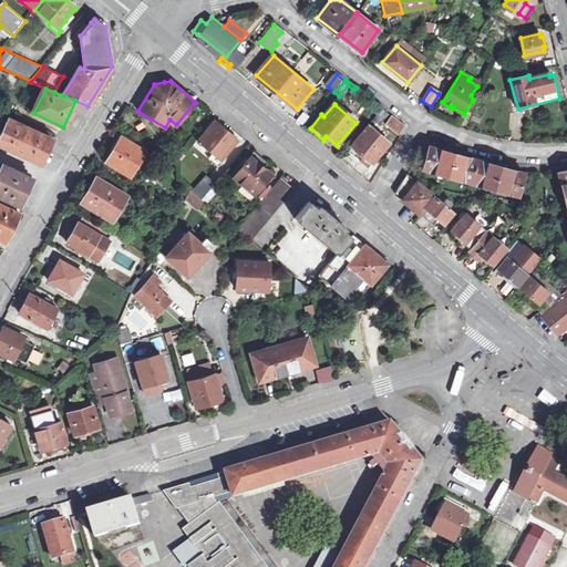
[(52,138),(9,119),(0,140),(0,144),(41,164),(52,138)]
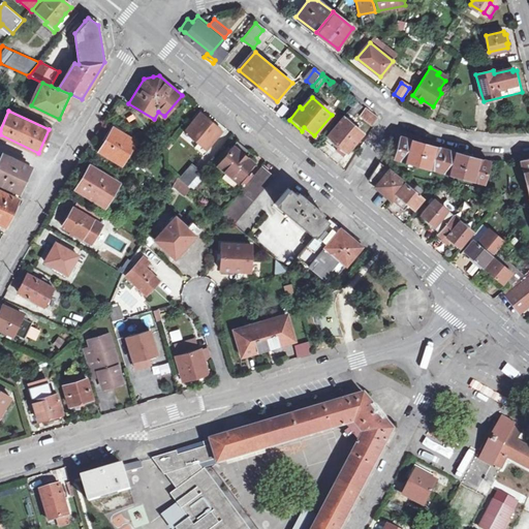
[(377,120),(366,111),(361,118),(371,127),(377,120)]
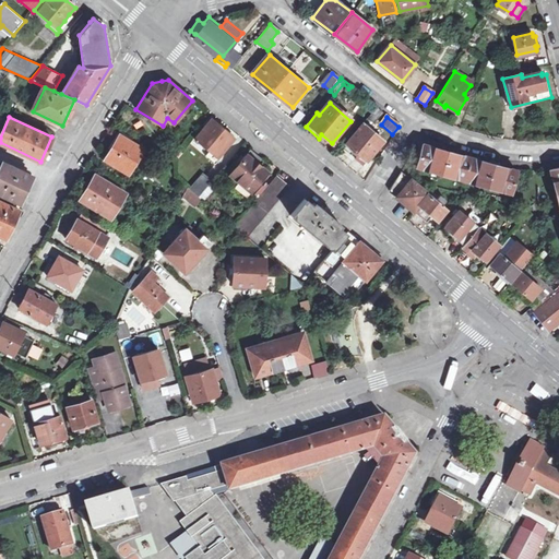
[(234,138),(212,119),(197,139),(218,155),(234,138)]
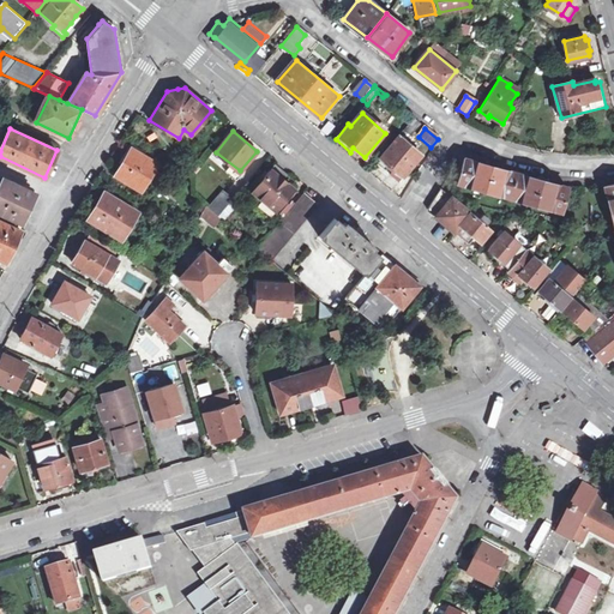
[(421,156),(398,137),(380,158),(404,178),(421,156)]
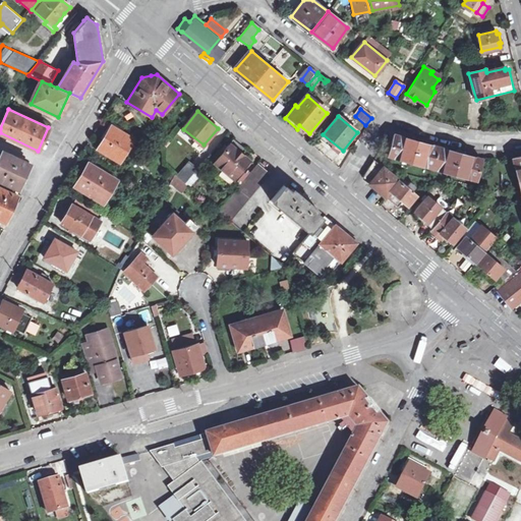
[(111,125),(97,150),(119,163),(133,139),(111,125)]
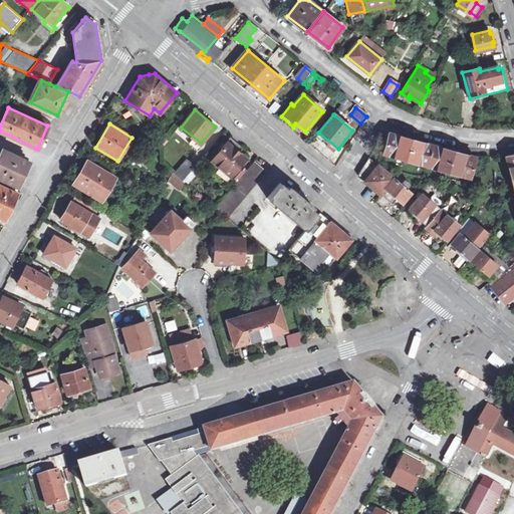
[(338,149),(318,133),(313,138),(334,154),(338,149)]
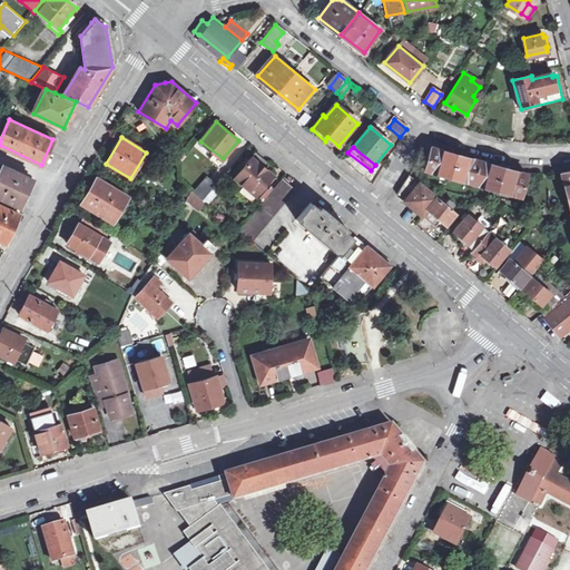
[(446,153),(431,149),(425,170),(522,196),(527,173),(503,167),(504,165),(497,163),(495,165),(453,155),(453,151),(448,150),(446,153)]
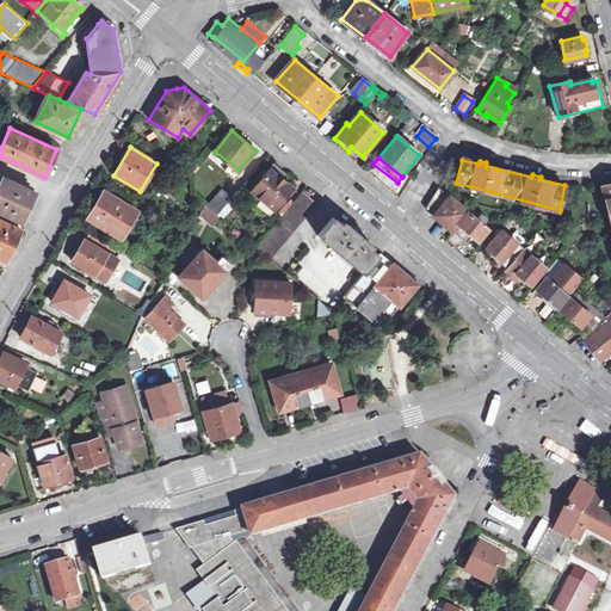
[(288,173),(275,162),(253,189),(276,208),(294,185),(284,177),(288,173)]
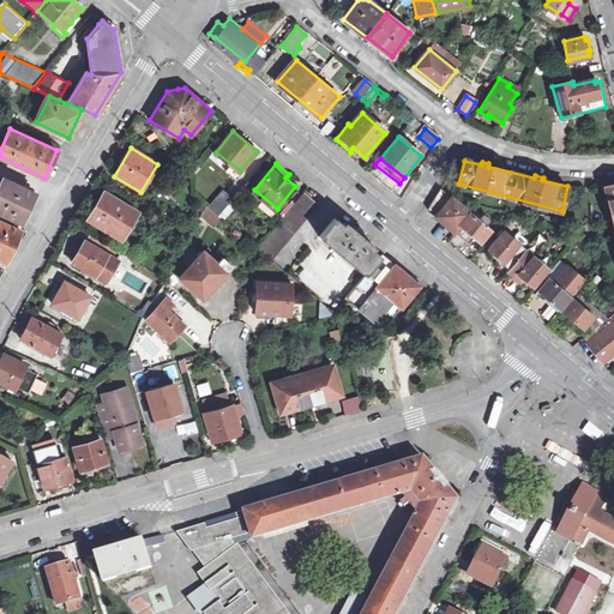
[(613,180),(602,182),(613,230),(613,180)]
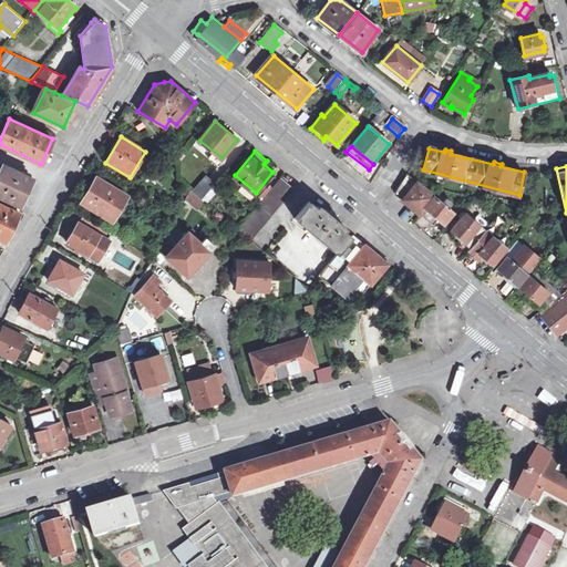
[(34,181),(8,168),(0,184),(0,196),(23,206),(34,181)]
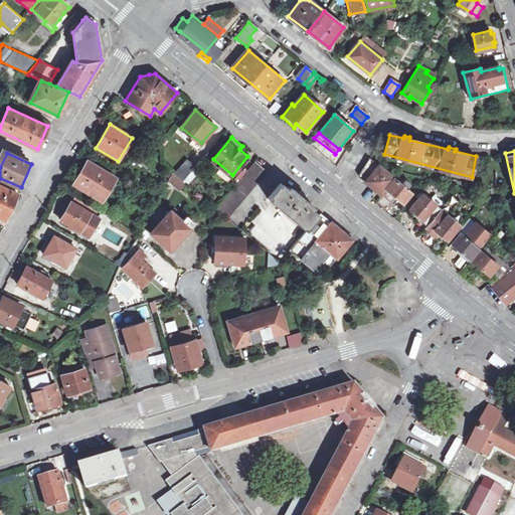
[(413,191),(394,174),(379,161),(378,162),(370,156),(360,173),(365,178),(364,179),(381,195),(383,194),(392,202),(396,197),(403,203),(413,191)]
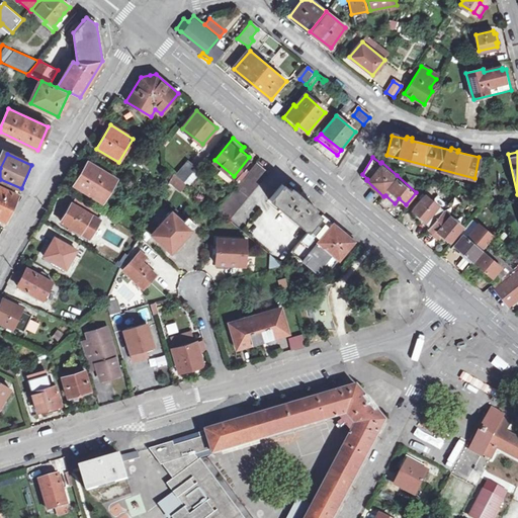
[(89,163),(75,184),(101,202),(115,180),(89,163)]
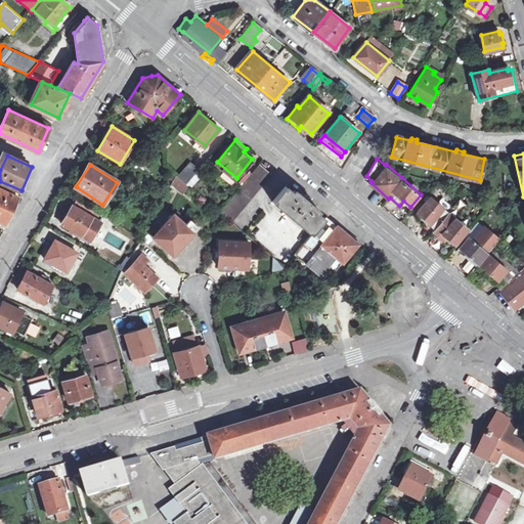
[(269,174),(259,165),(220,211),(231,220),(269,174)]
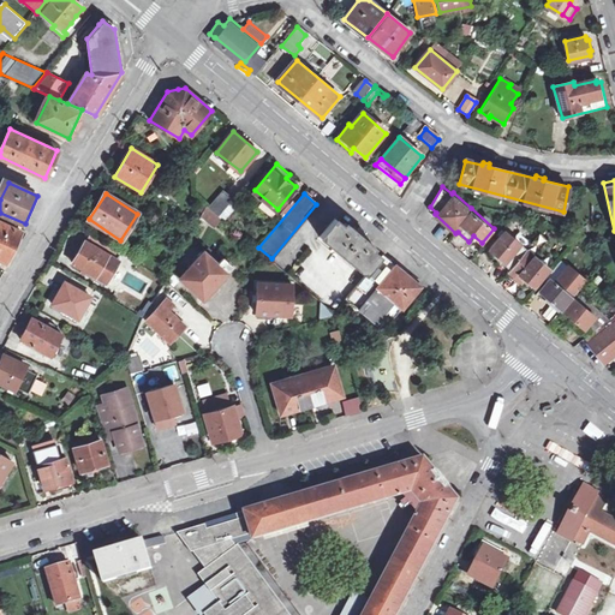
[(228,203),(220,196),(210,208),(219,214),(228,203)]
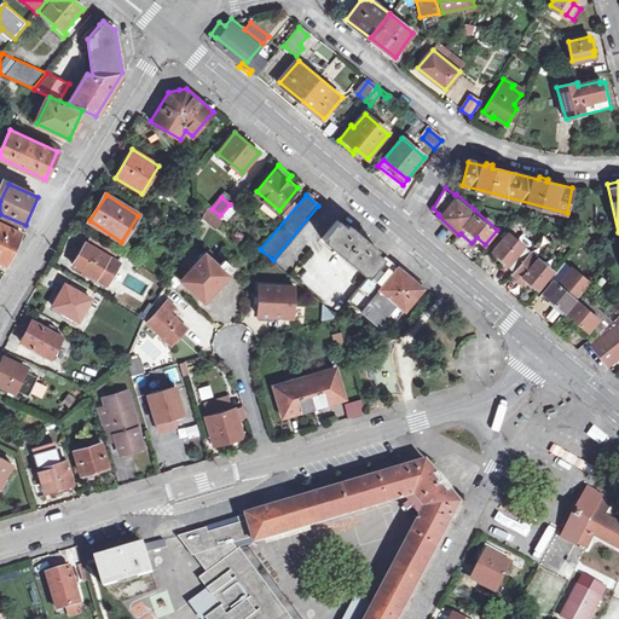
[(382,258),(336,220),(322,238),(366,277),(382,258)]
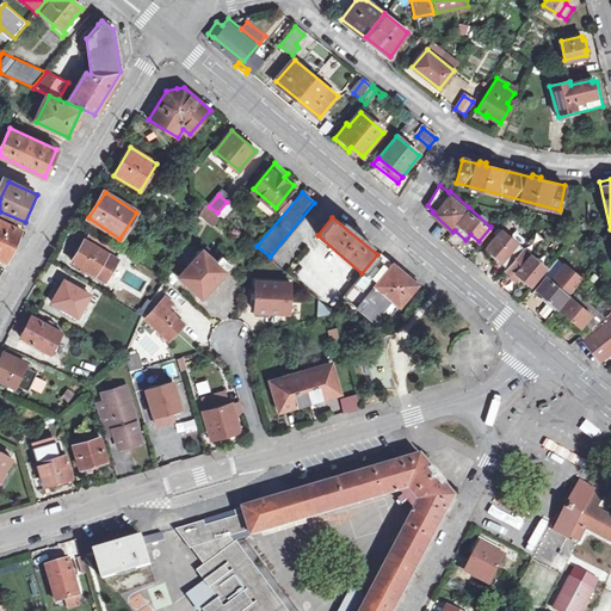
[(20,229),(0,220),(0,257),(7,260),(20,229)]
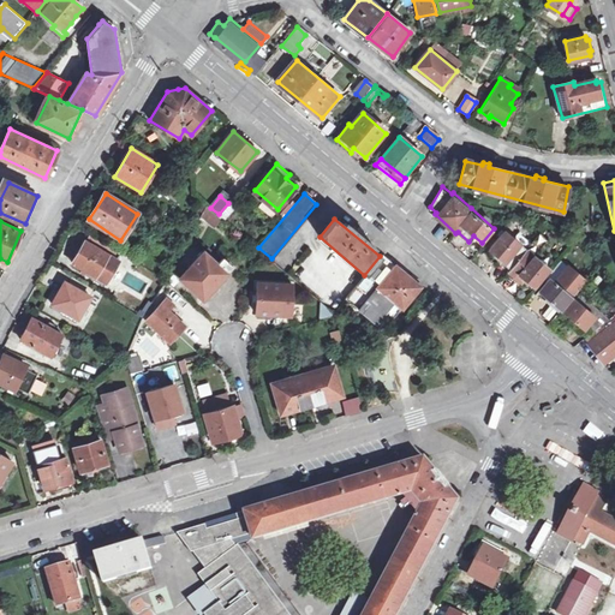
[(505,262),(523,242),(505,227),(487,248),(505,262)]
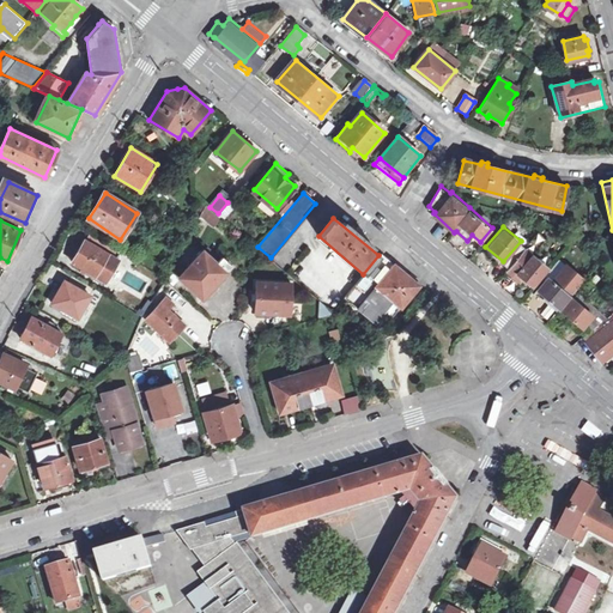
[(120,260),(85,241),(73,261),(108,281),(120,260)]
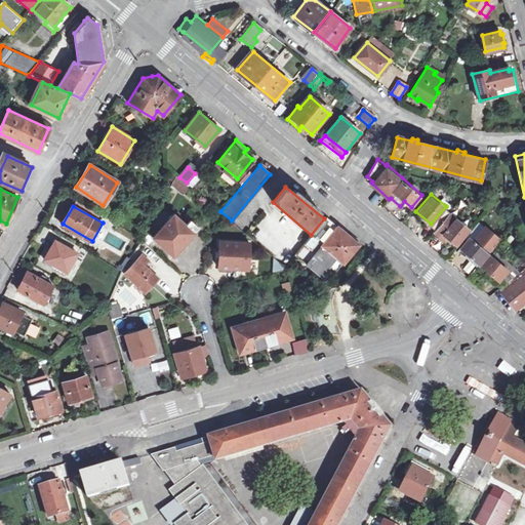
[(456,244),(471,227),(450,210),(434,231),(445,241),(448,238),(456,244)]
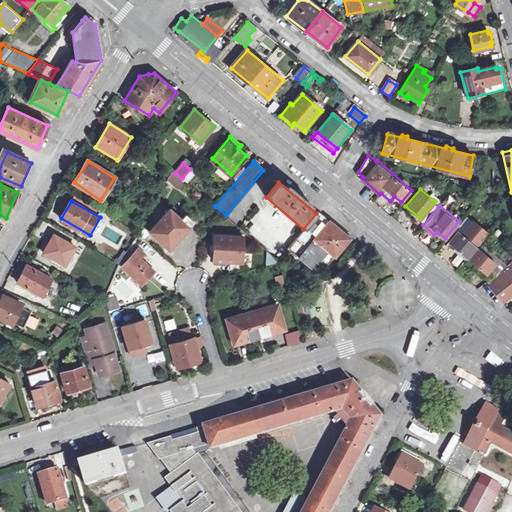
[(188,227),(166,208),(148,230),(170,249),(188,227)]
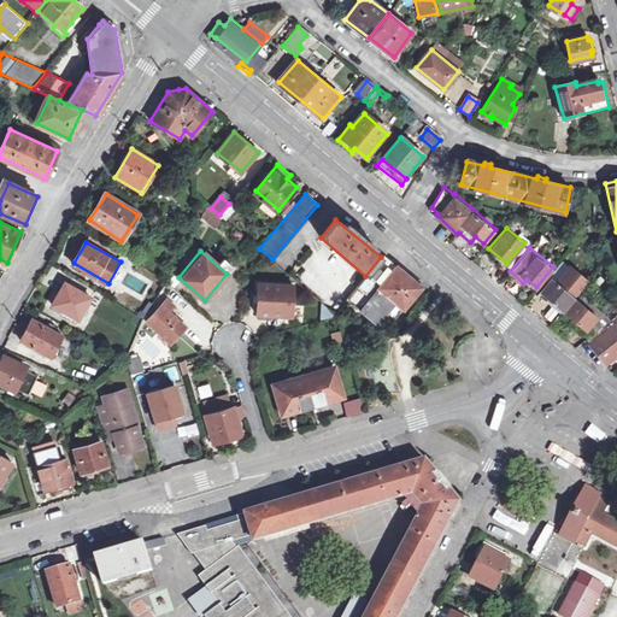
[(369,277),(348,300),(376,324),(386,313),(381,310),(389,299),(395,303),(404,310),(424,285),(399,264),(380,287),(369,277)]
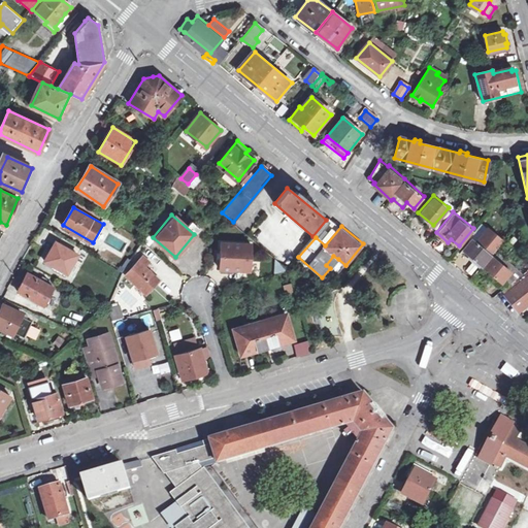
[(482,265),(492,254),(471,236),(461,248),(482,265)]
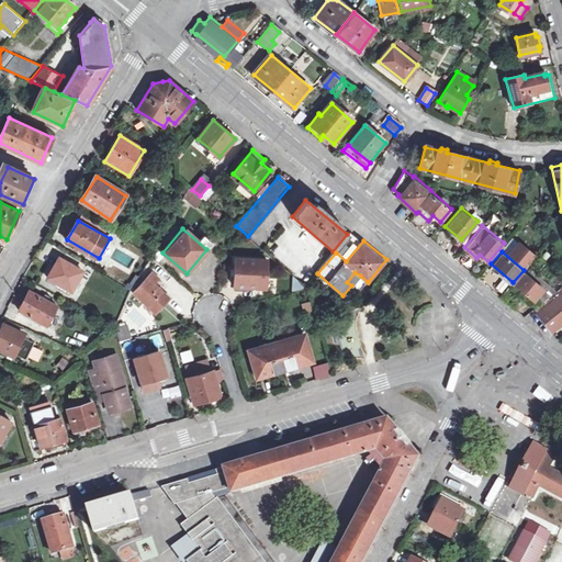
[(85,271),(60,258),(49,279),(74,291),(85,271)]
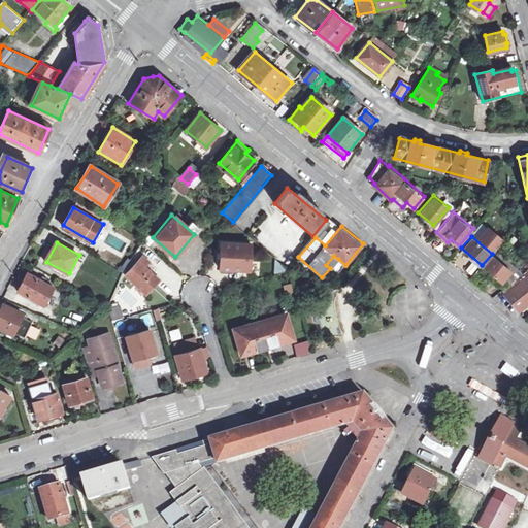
[(250,242),(220,243),(220,252),(217,252),(217,267),(219,267),(220,268),(251,268),(250,242)]
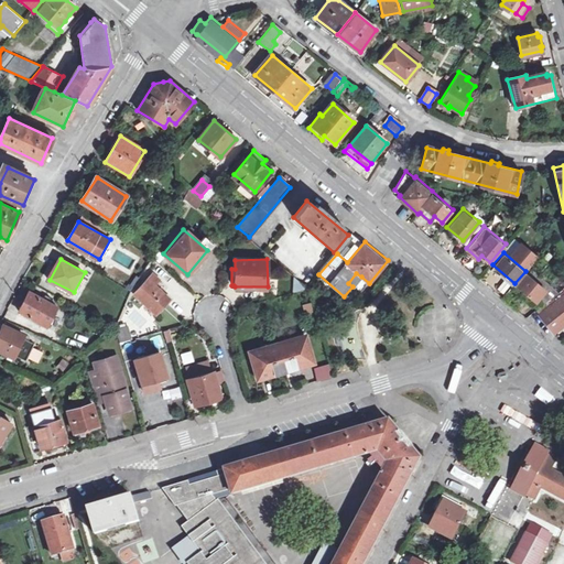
[(548,288),(525,271),(514,283),(537,302),(548,288)]
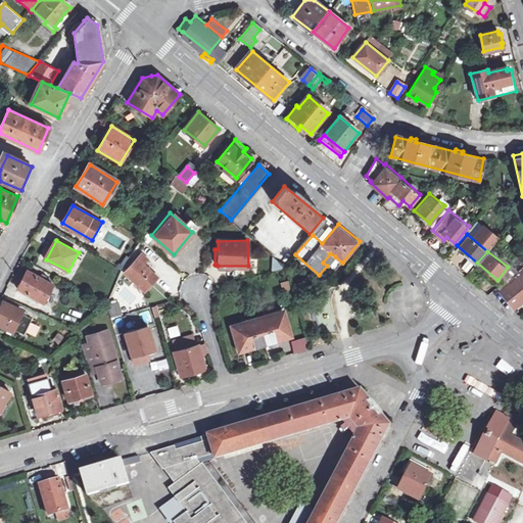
[(150,259),(143,253),(126,273),(146,291),(158,277),(145,266),(150,259)]
